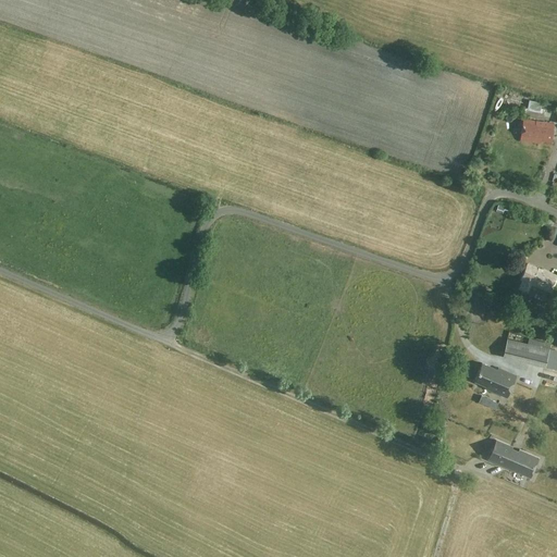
[(527,110),(540,112),(542,103),(529,100),(527,110)]
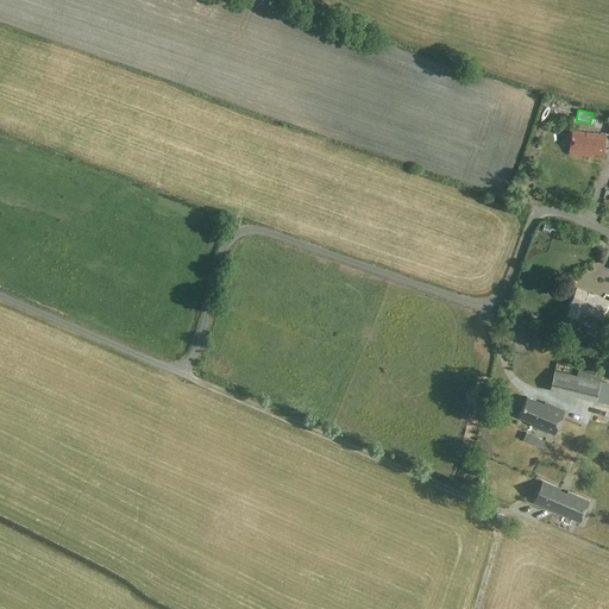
[(608,123),(608,131),(608,135),(608,119),(595,114),(594,118),(608,123)]
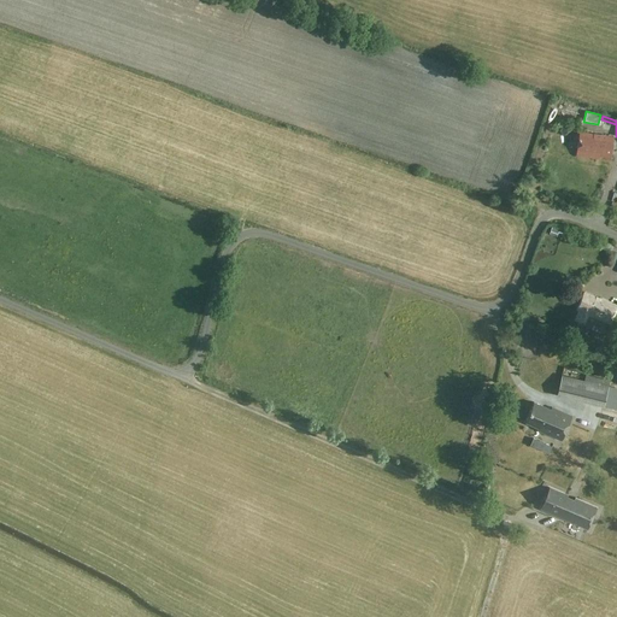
[(599,136),(599,135),(580,133),(576,156),(598,159),(598,158),(610,160),(612,139),(599,136)]
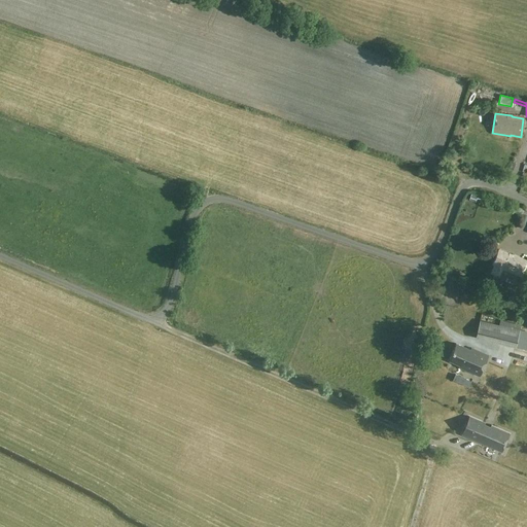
[(482,197),(471,194),(469,200),(480,203),(482,197)]
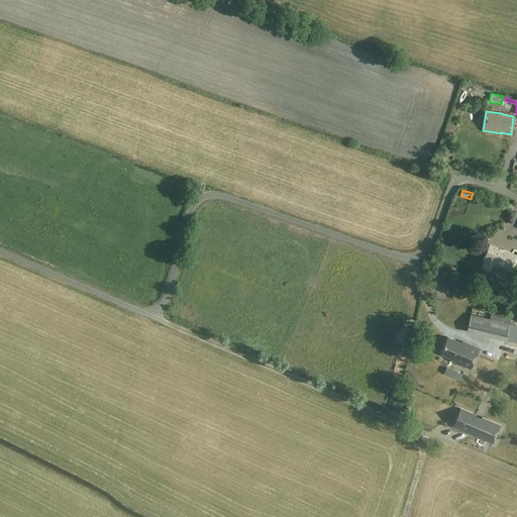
[(514,205),(507,203),(505,208),(512,211),(514,205)]
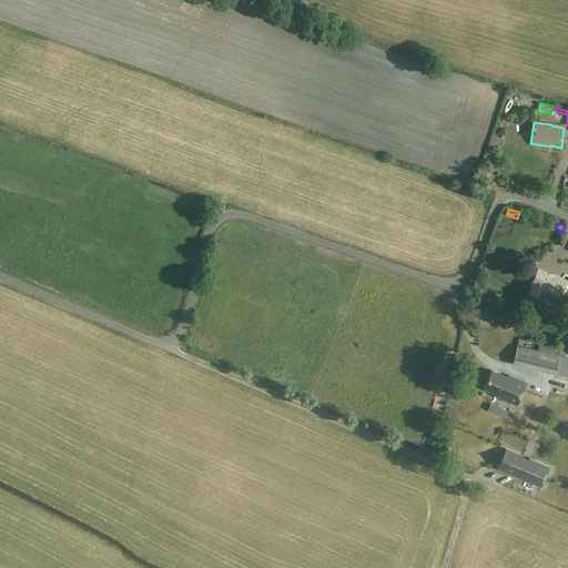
[(541,291),(561,300),(567,283),(567,282),(537,269),(530,286),(533,287),(529,295),(538,298),(541,291)]
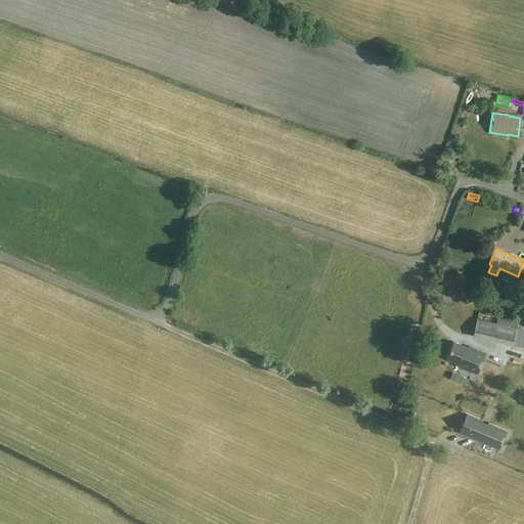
[(514,330),(475,318),(471,335),(510,345),(514,330)]
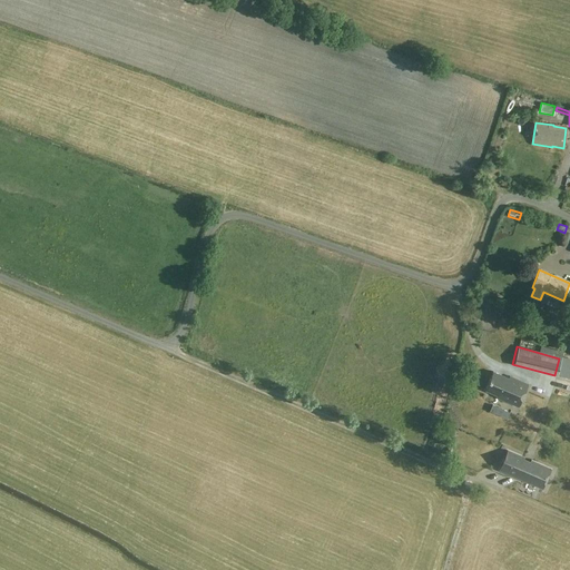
[(493,372),(485,391),(497,395),(497,397),(519,408),(529,385),(509,376),(509,379),(493,372)]
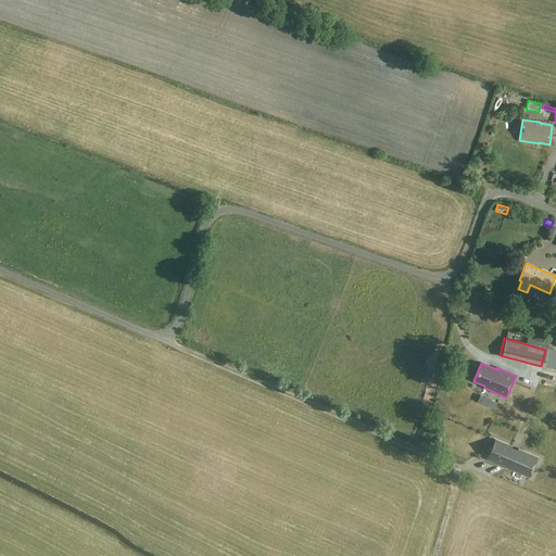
[(487,458),(529,477),(538,458),(495,440),(487,458)]
